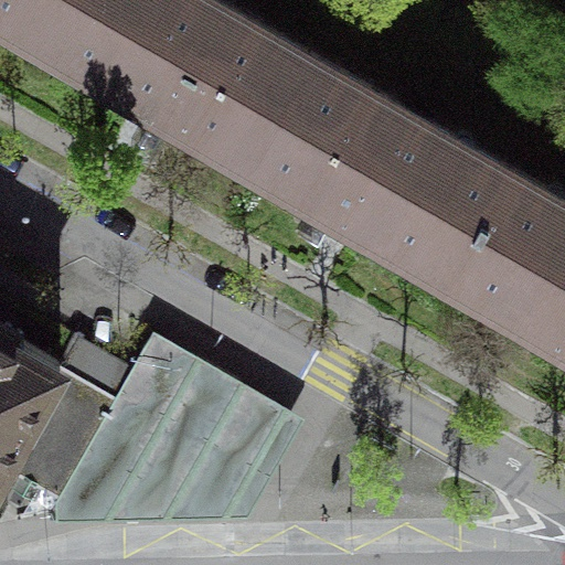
[(0,0),(0,8),(54,40),(77,0),(0,0)]
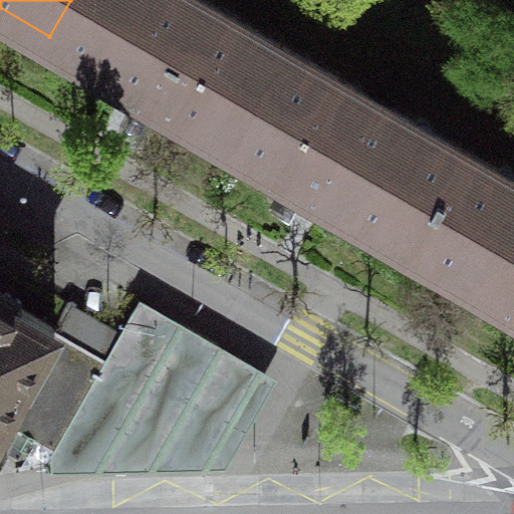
[(222,148),(281,44),(204,0),(70,0),(49,36),(108,70),(218,134),(213,142),(222,148)]
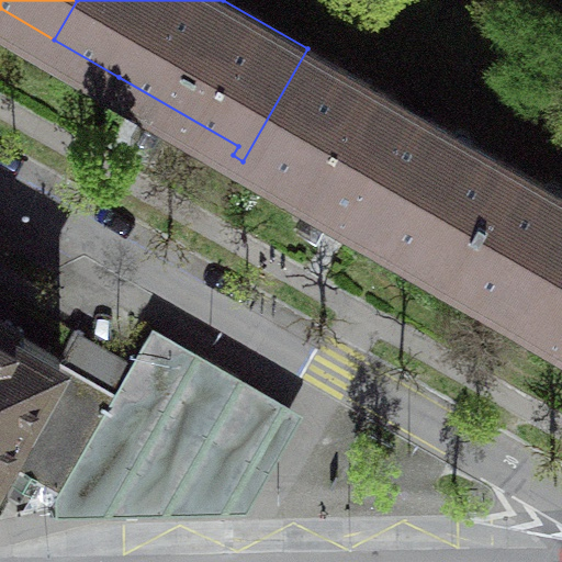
[(507,163),(307,48),(243,161),(255,168),(262,154),(290,170),(288,173),(350,210),(413,246),(415,242),(450,261),(507,163)]
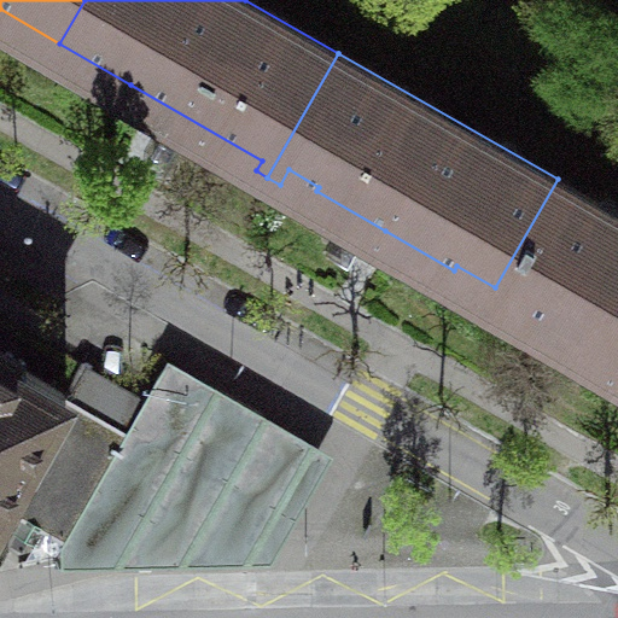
[(617,214),(558,179),(495,287),(532,309),(530,314),(617,365),(617,214)]
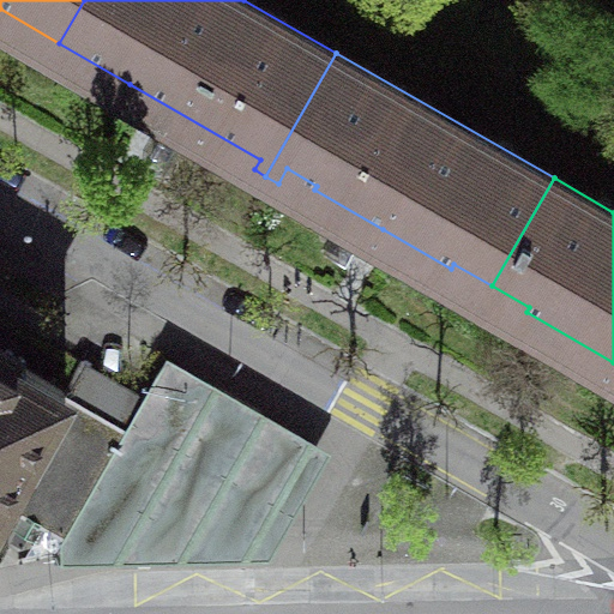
[(0,353),(0,504),(2,501),(65,392),(65,390),(0,353)]
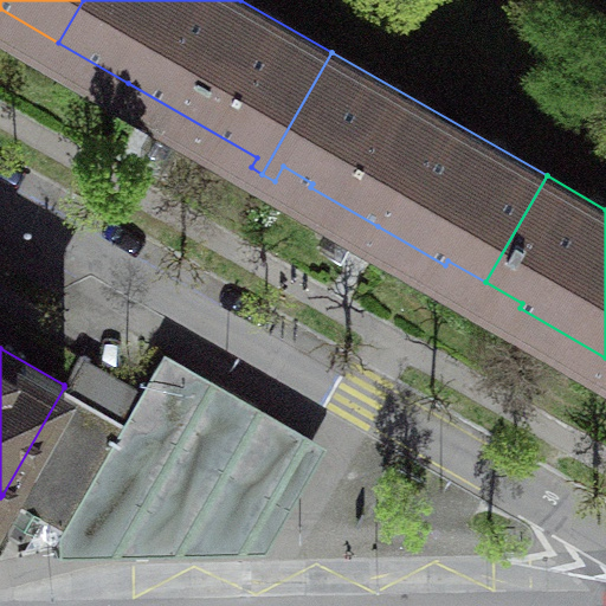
[(109,450),(137,466),(172,406),(166,404),(187,368),(175,361),(163,355),(126,421),(109,450)]
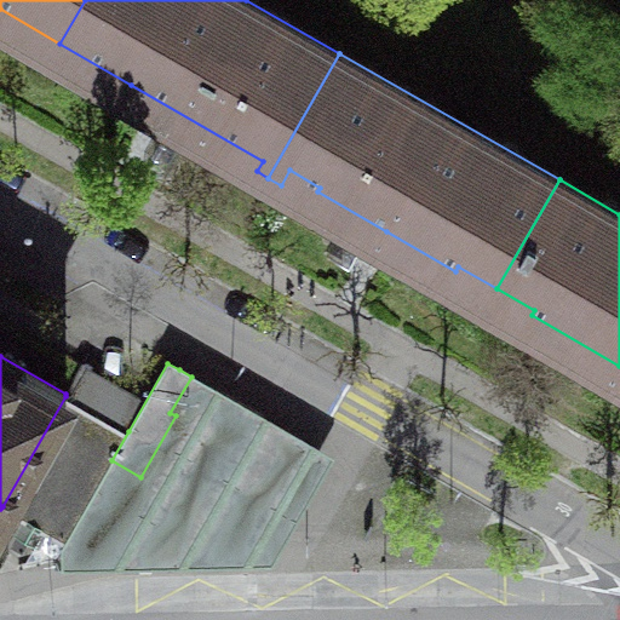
[(333,457),(191,377),(170,413),(176,415),(141,477),(112,460),(64,541),(52,564),(273,562),(333,457)]
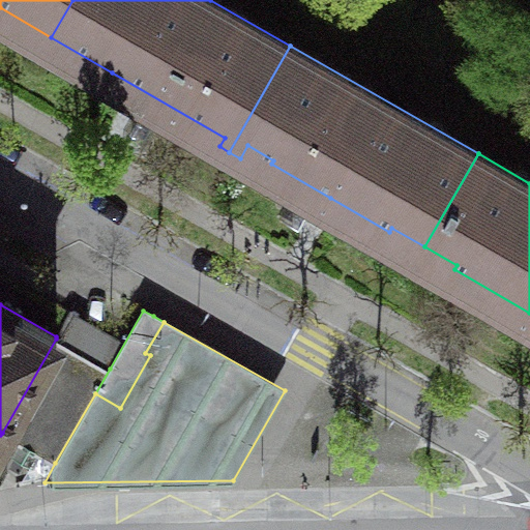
[(96,361),(56,339),(2,433),(23,444),(22,447),(26,450),(31,452),(33,450),(55,463),(95,393),(110,369),(96,361)]
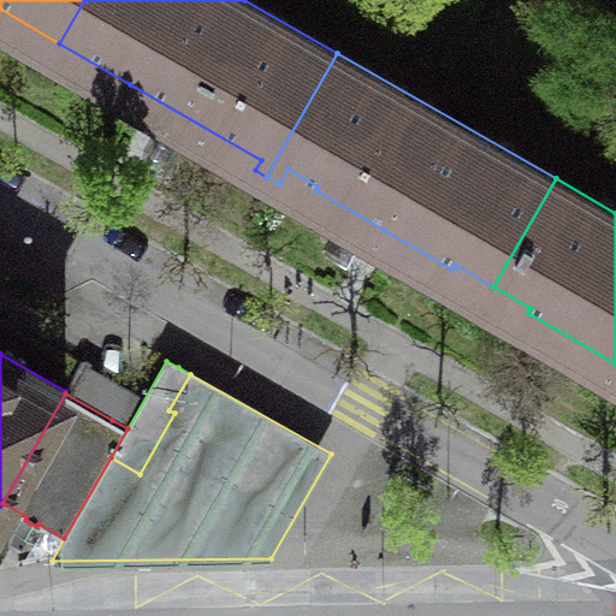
All buildings are outlined.
